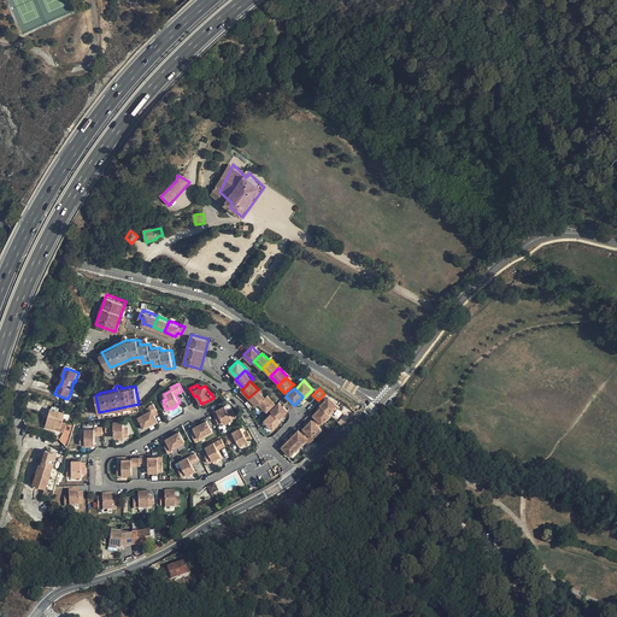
[(257,405),(258,404),(265,397),(258,389),(248,398),(257,405)]
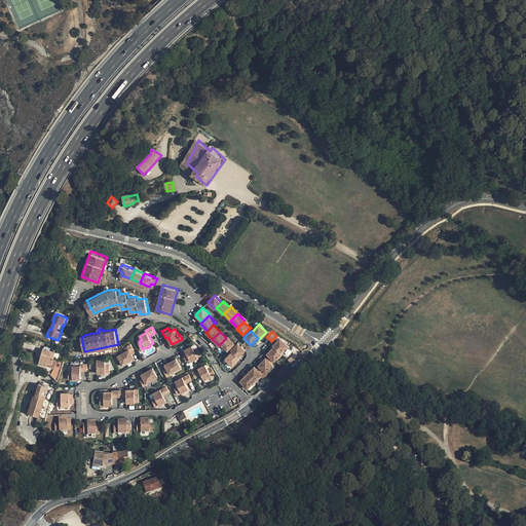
[(234,343),(228,337),(226,338),(220,344),(224,347),(227,350),(229,348),(234,343)]
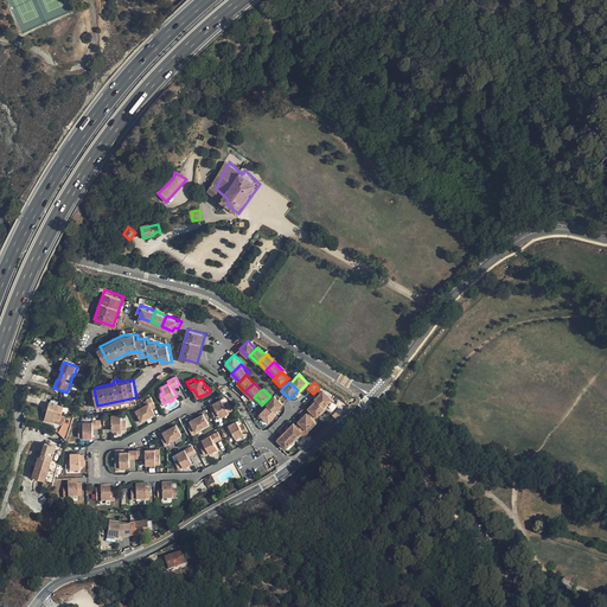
[(315,400),(317,400),(324,407),(326,403),(332,398),(323,390),(323,391),(317,397),(314,398),(315,400)]
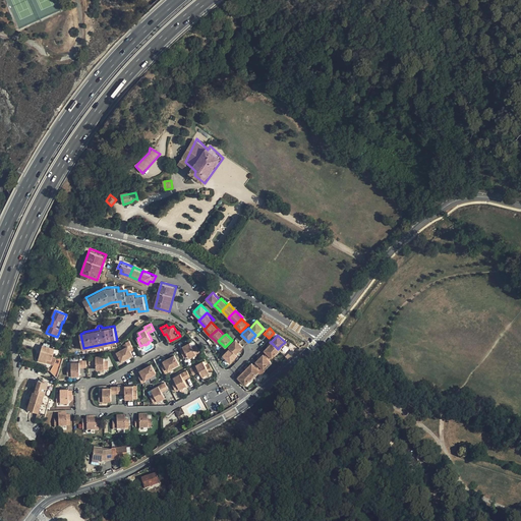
[(232,340),(227,345),(228,347),(235,340),(234,339),(232,340)]
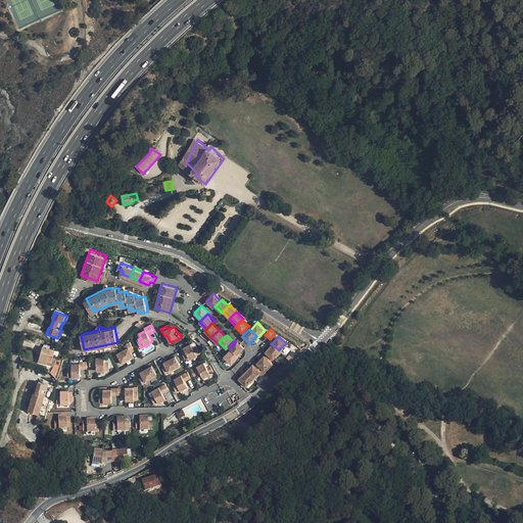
[(243,348),(236,341),(229,348),(231,349),(236,355),(239,352),(243,348)]
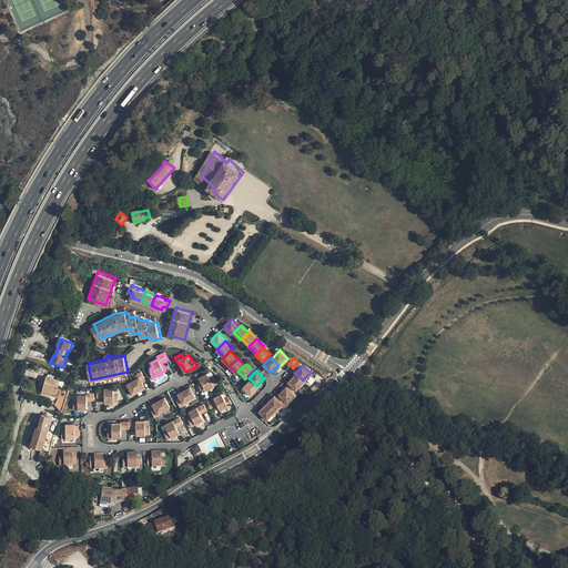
[(134,393),(135,395),(146,388),(142,381),(145,378),(142,372),(139,374),(139,375),(135,376),(137,379),(129,384),(133,393),(134,393)]
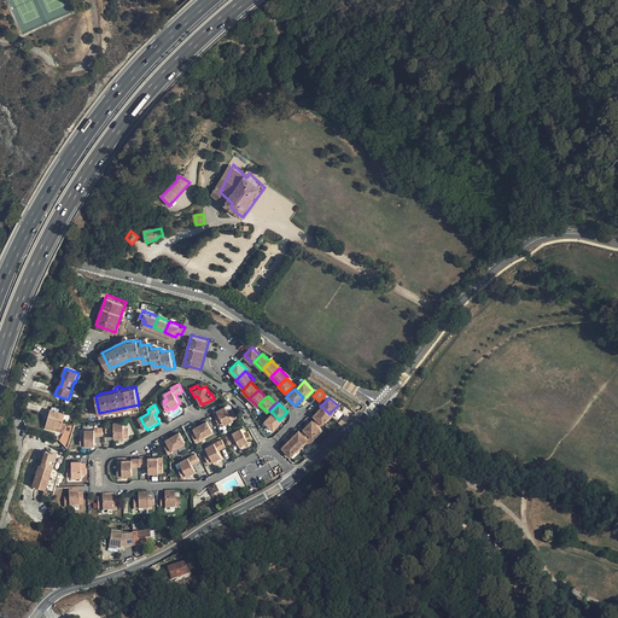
[(214,415),(220,425),(223,423),(225,425),(237,418),(233,409),(228,412),(226,407),(217,412),(217,413),(214,415)]
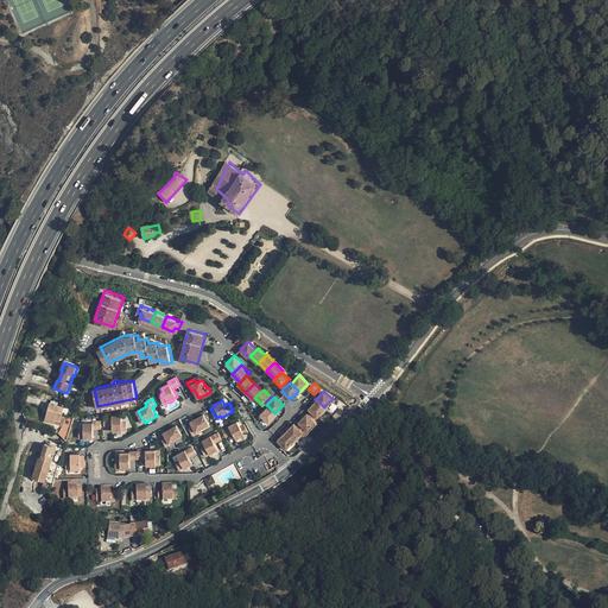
[(317,400),(316,400),(312,405),(309,409),(311,412),(317,417),(318,416),(325,409),(324,407),(317,400)]
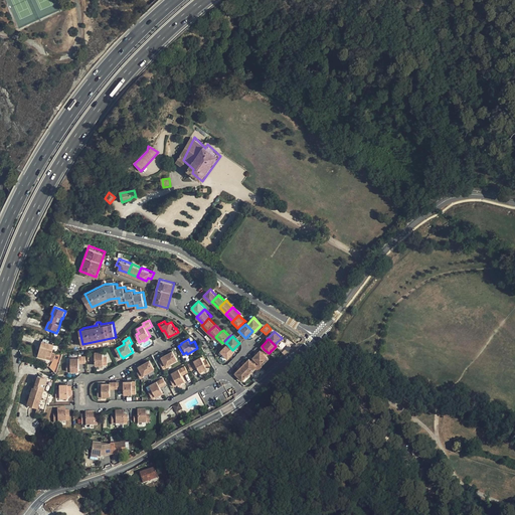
[(55,345),(43,342),(38,358),(45,360),(48,349),(53,351),(55,345)]
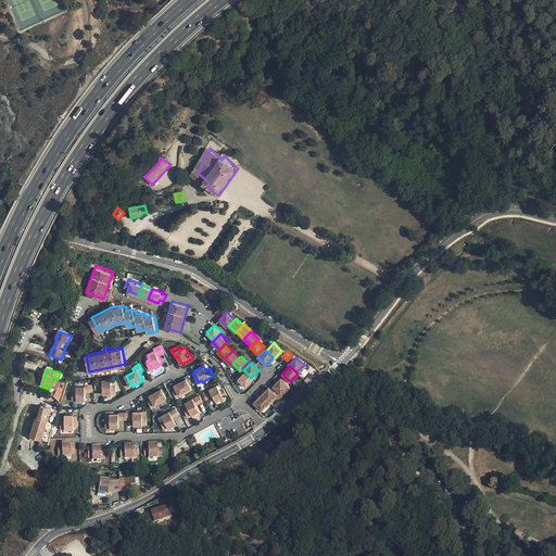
[(251,378),(245,371),(238,379),(245,387),(253,379),(251,378)]
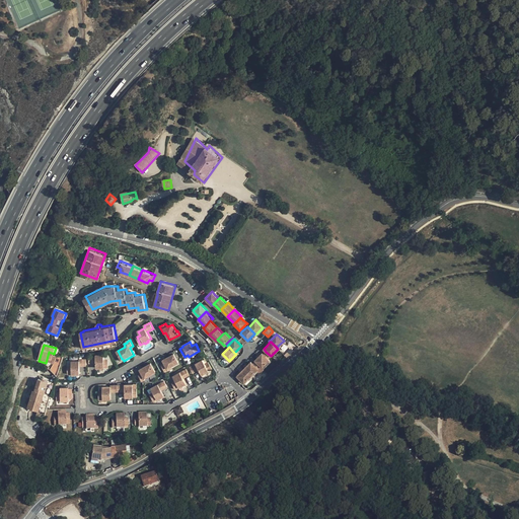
[(271,356),(266,352),(263,354),(262,353),(254,360),(255,361),(261,366),(262,367),(263,367),(269,361),(269,360),(268,359),(271,356)]
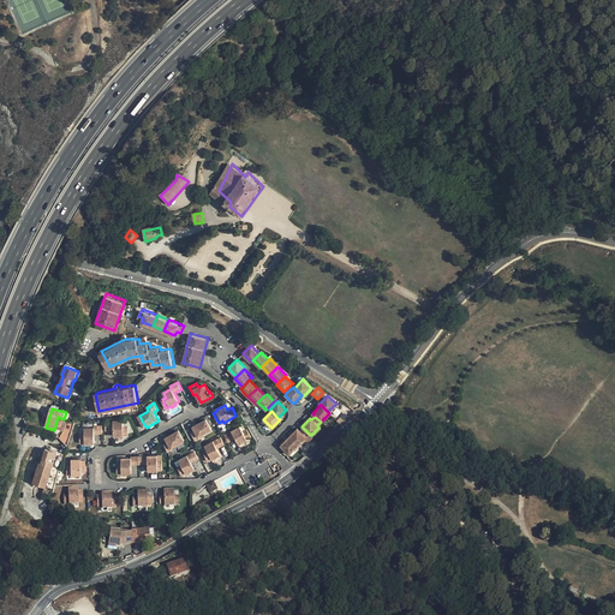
[(124,419),(114,419),(114,422),(114,430),(114,435),(119,435),(124,435),(129,434),(129,429),(129,424),(124,425),(124,419)]
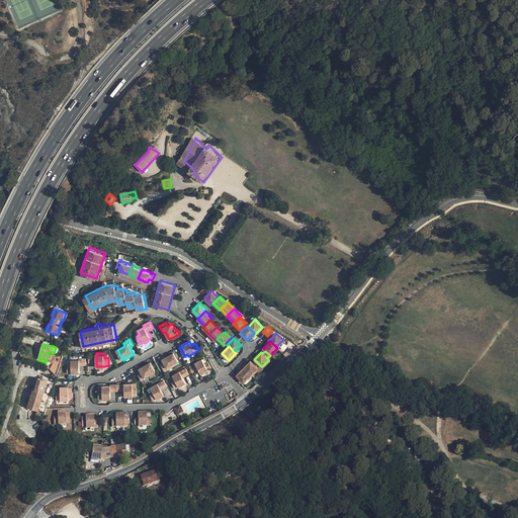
[(161,365),(164,371),(168,369),(168,368),(175,364),(176,366),(179,364),(174,354),(163,360),(164,363),(161,365)]
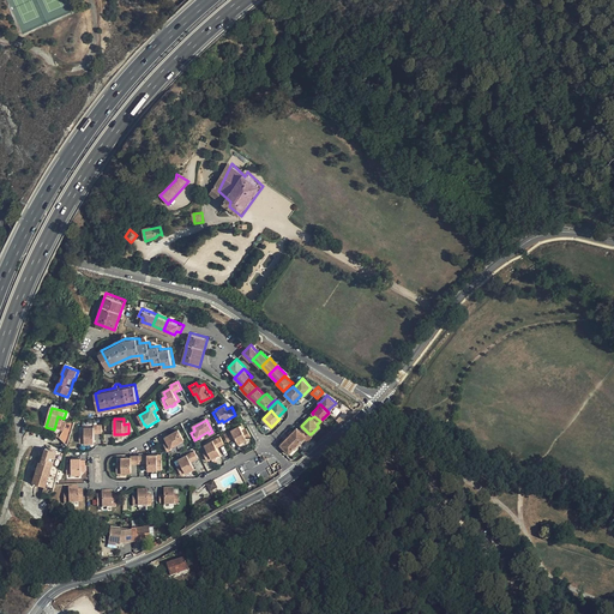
[(95,432),(95,426),(85,426),(85,432),(80,432),(82,441),(91,441),(95,441),(95,433),(95,432)]
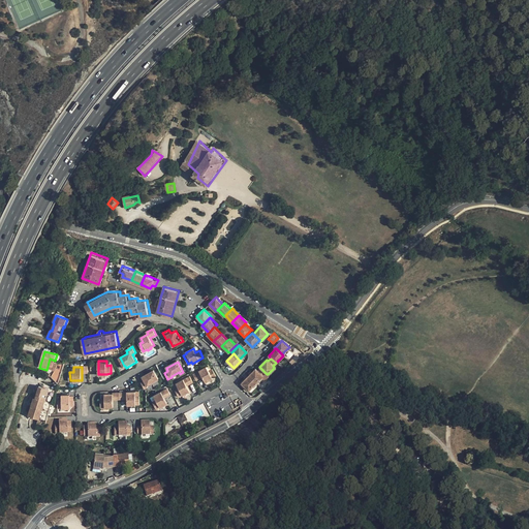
[(193,375),(197,381),(203,378),(206,383),(210,381),(211,382),(214,380),(213,379),(217,377),(213,370),(209,371),(207,368),(193,375)]
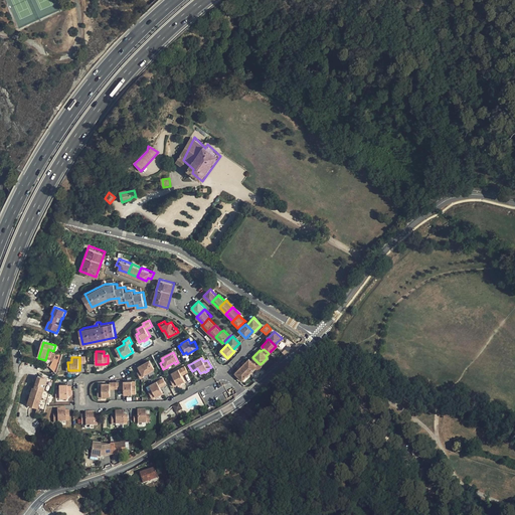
[(248,359),(241,366),(249,373),(254,367),(259,363),(253,358),(251,361),(248,359)]
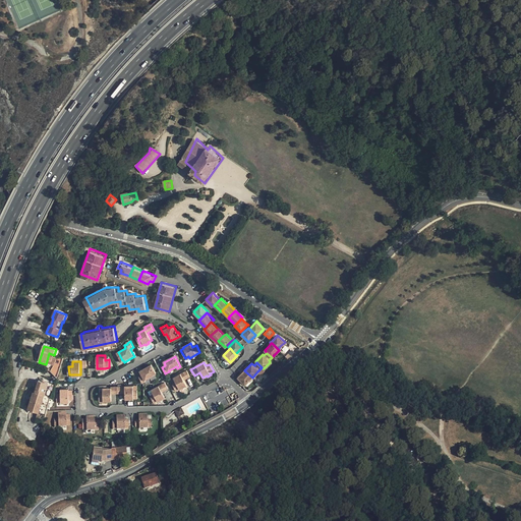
[(139,377),(143,383),(151,379),(150,378),(157,373),(152,364),(141,370),(143,374),(139,377)]
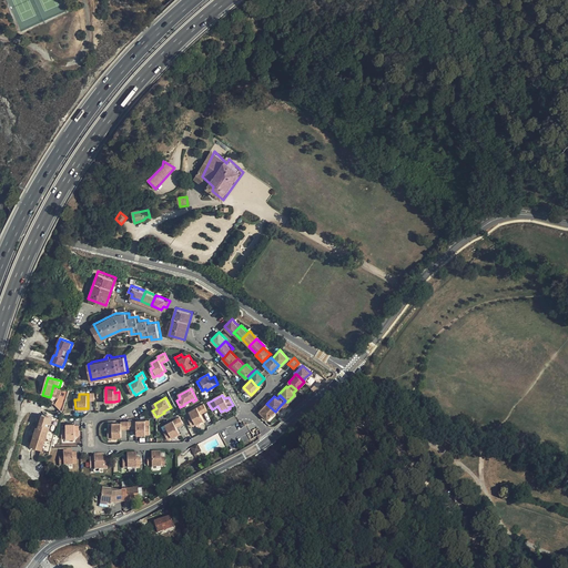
[(188,418),(192,427),(196,425),(198,426),(201,424),(201,423),(204,421),(201,415),(208,412),(204,404),(190,413),(192,417),(188,418)]
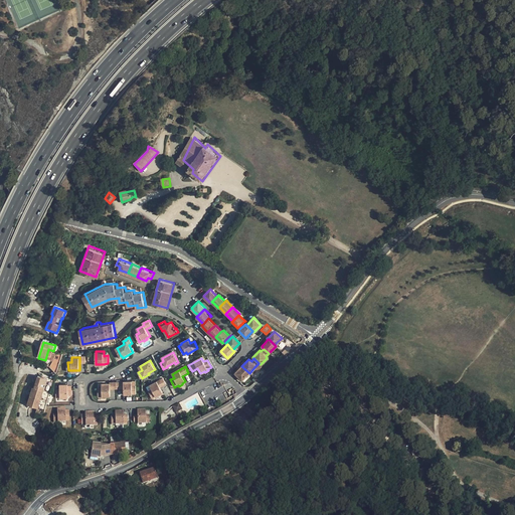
[(241,366),(234,373),(242,380),(246,376),(249,373),(241,366)]
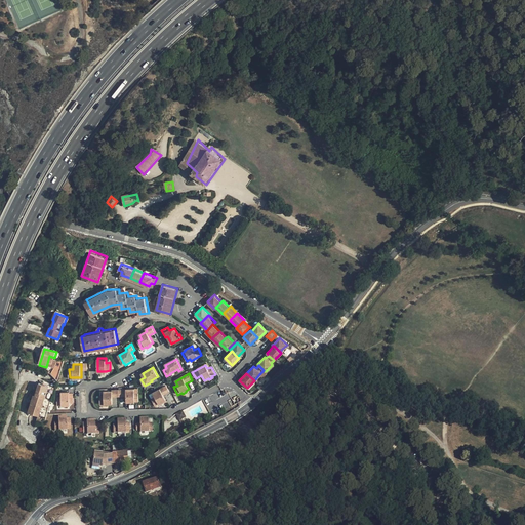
[(49,388),(40,385),(36,397),(34,396),(29,414),(39,417),(44,400),(45,400),(49,388)]
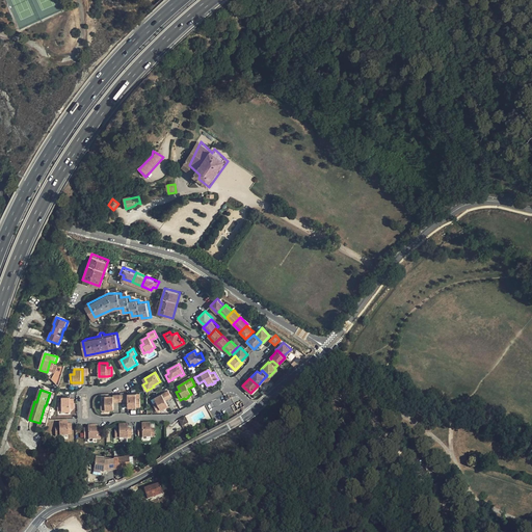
[(154,404),(158,411),(161,410),(162,411),(166,409),(165,408),(168,406),(166,401),(173,398),(168,391),(156,398),(158,402),(154,404)]
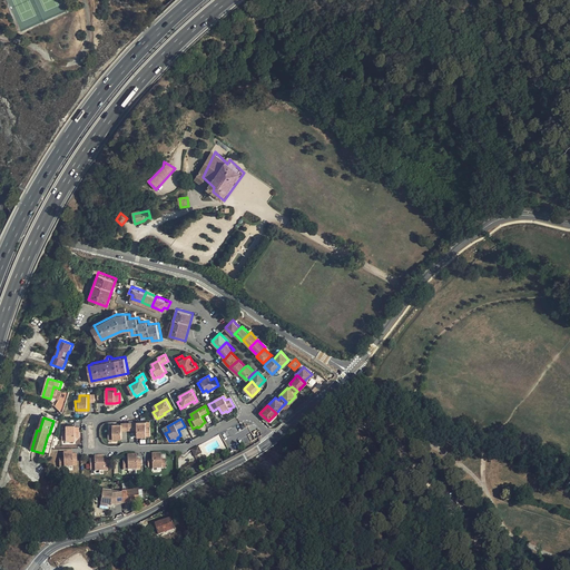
[(138,430),(138,436),(151,436),(151,428),(147,428),(147,422),(123,423),(123,424),(114,424),(115,430),(109,430),(110,439),(123,439),(123,431),(138,430)]
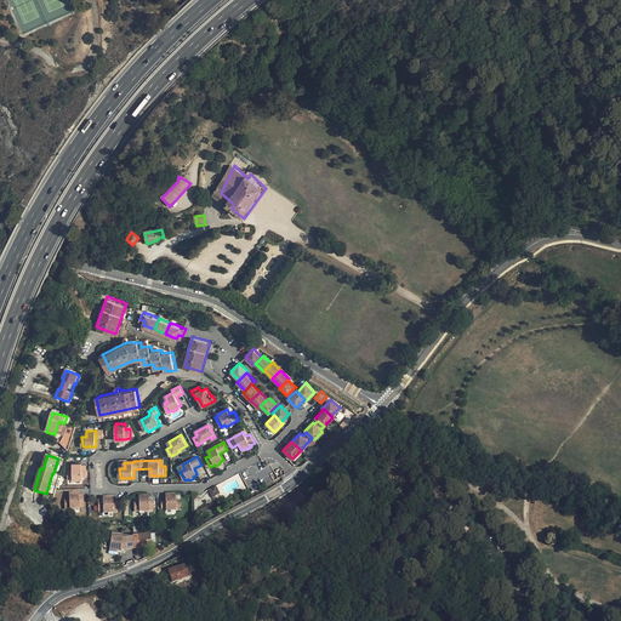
[(87,476),(87,467),(83,467),(83,462),(74,462),(74,466),(68,466),(67,478),(84,478),(83,476),(87,476)]
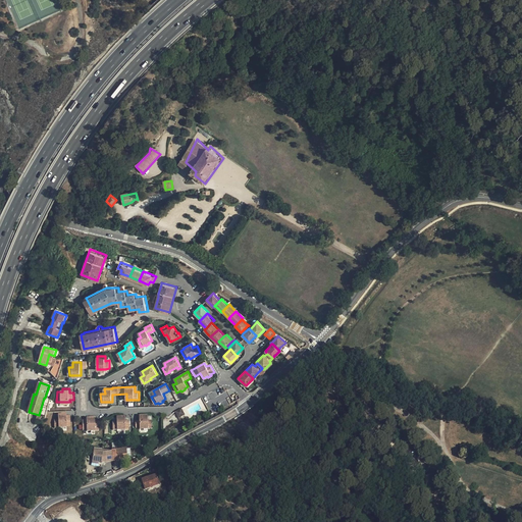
[(71,425),(71,418),(67,418),(67,415),(67,414),(59,414),(59,418),(55,418),(56,426),(60,426),(67,426),(67,425),(71,425)]
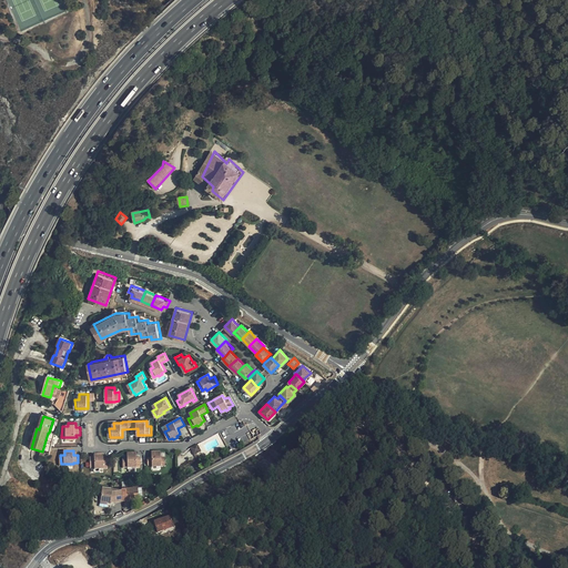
[(155,453),(152,453),(152,458),(148,458),(148,466),(152,466),(152,467),(161,467),(165,467),(165,463),(165,457),(161,457),(161,453),(155,453)]
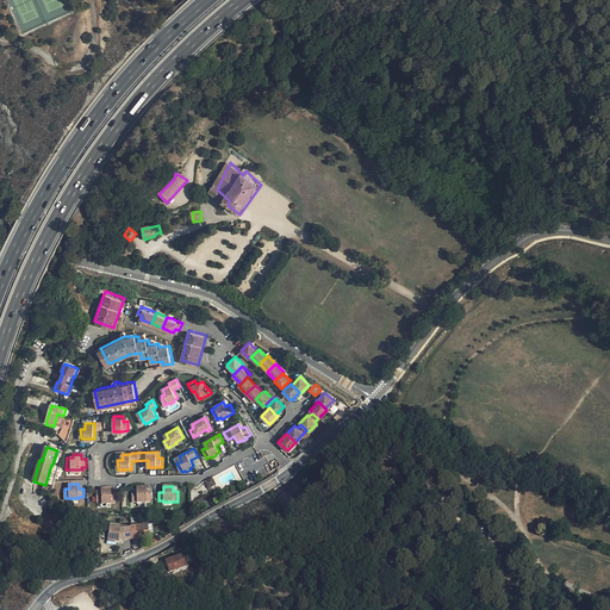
[(111,487),(101,489),(101,490),(101,493),(97,495),(97,502),(101,502),(101,503),(111,503),(116,502),(116,495),(111,495),(111,487)]
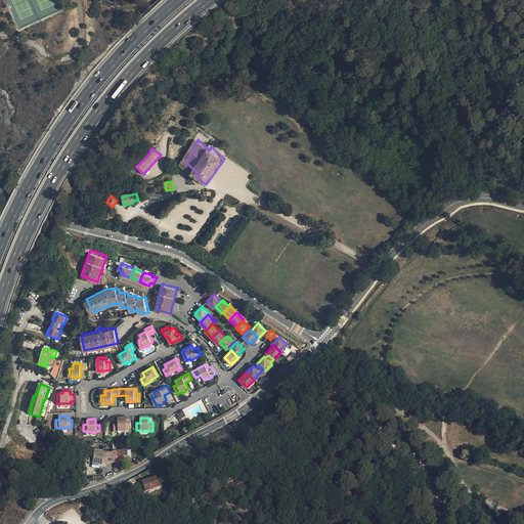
[(126,425),(126,419),(118,419),(118,423),(114,423),(114,432),(118,432),(126,432),(126,425)]
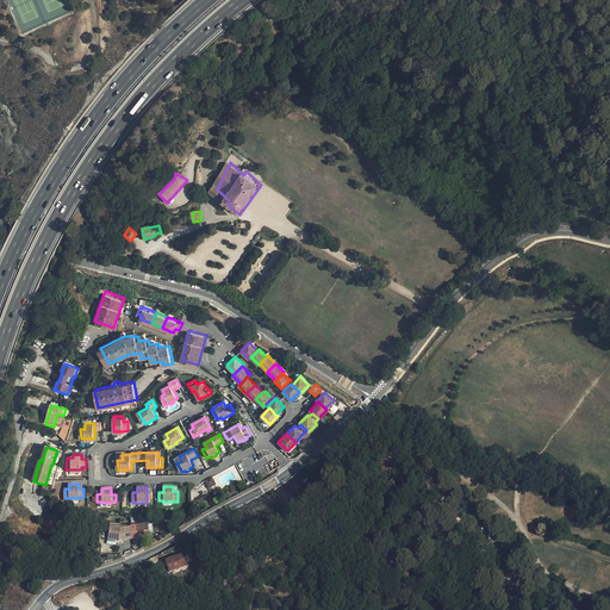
[(122,528),(110,527),(109,543),(116,545),(116,541),(120,541),(122,528)]
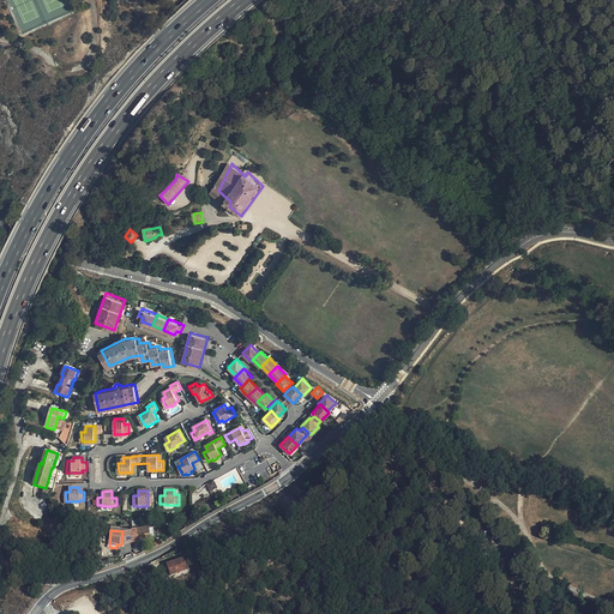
[(132,531),(133,545),(145,543),(145,541),(151,541),(150,530),(132,531)]
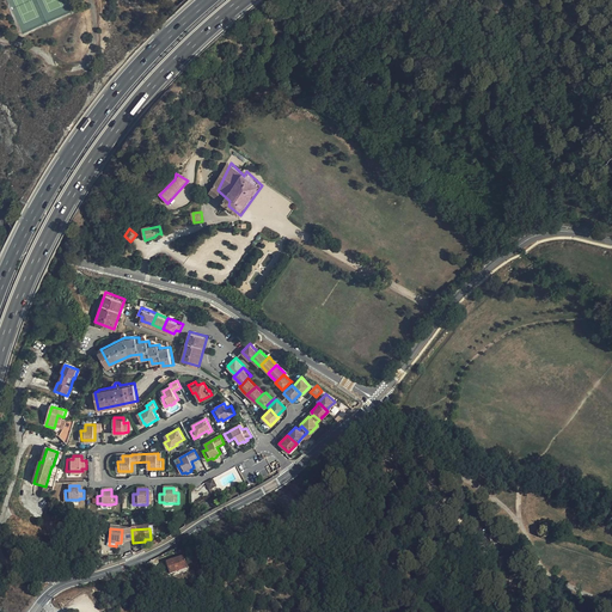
[(184,556),(166,562),(171,574),(188,568),(184,556)]
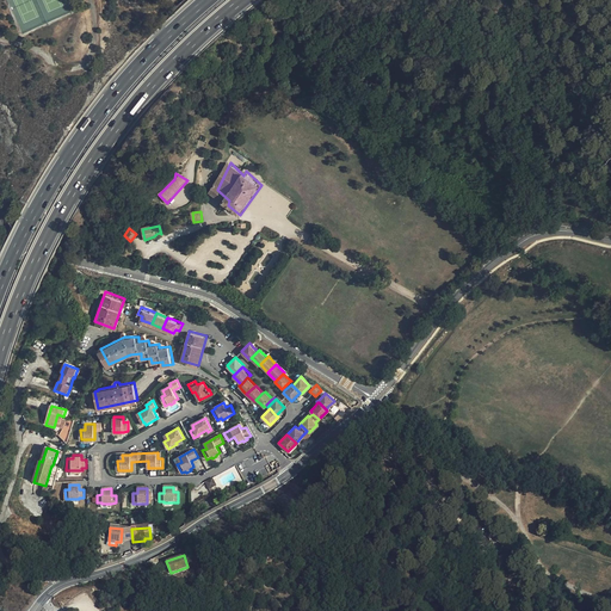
All buildings are outlined.
